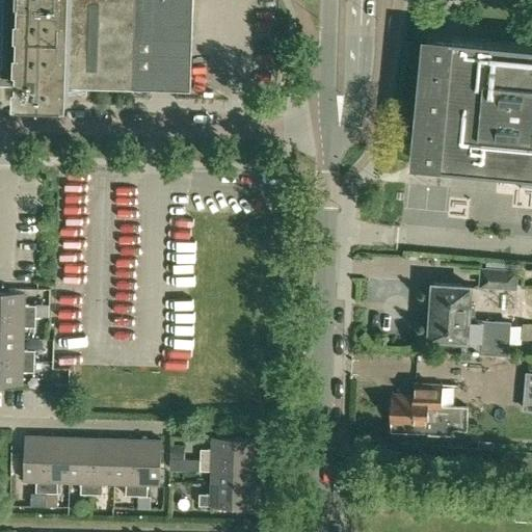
[(65,86),(65,85),(147,87),(148,36),(191,38),(192,0),(0,0),(0,83),(22,84),(22,85),(61,86),(65,86)]
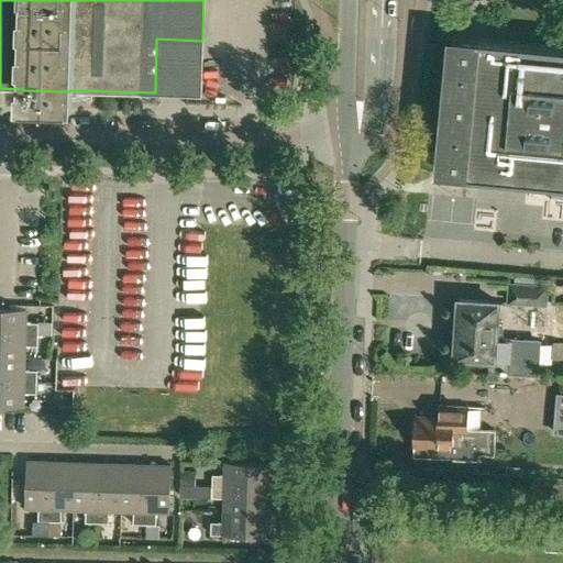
[(562,184),(562,46),(453,36),(441,173),(562,184)]
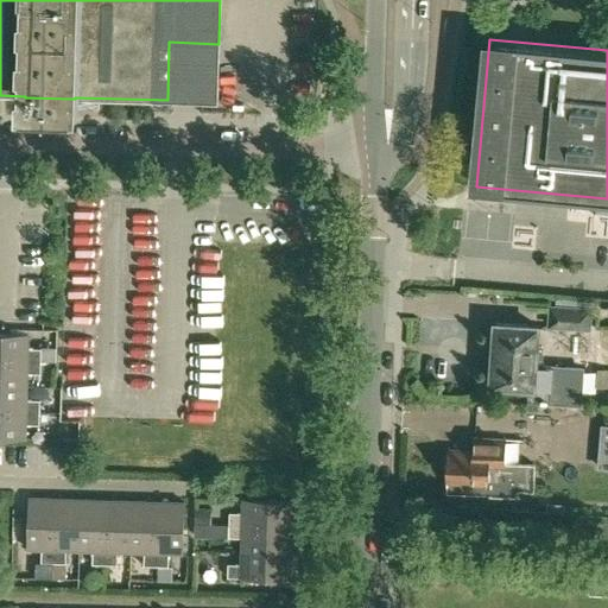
[(217,102),(219,44),(169,42),(168,100),(217,102)]
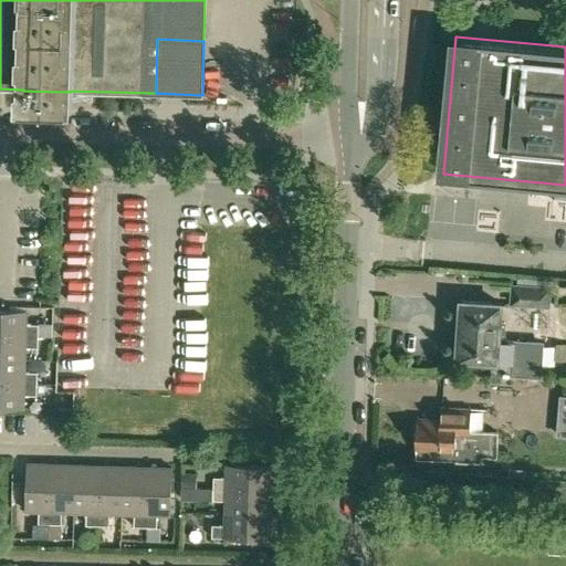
[(548,289),(514,286),(512,302),(547,305),(548,289)]
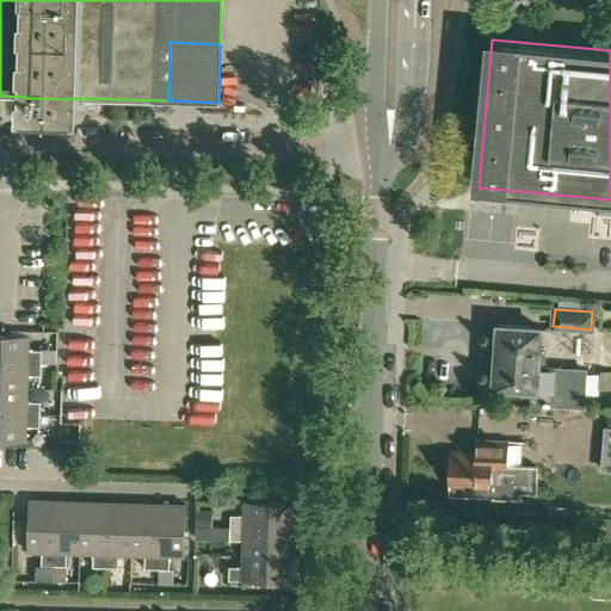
[(543,368),(544,349),(539,349),(541,327),(498,325),(493,387),(530,389),(529,403),(581,407),(584,370),(543,368)]
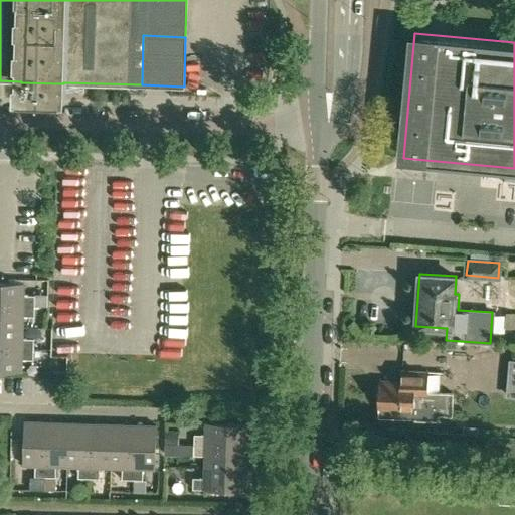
[(0,283),(0,305),(35,307),(36,296),(24,295),(25,284),(0,283)]
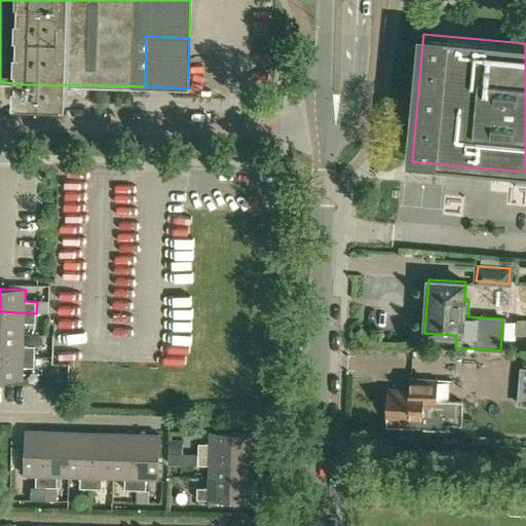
[(36,324),(36,313),(0,311),(0,334),(24,335),(25,324),(36,324)]
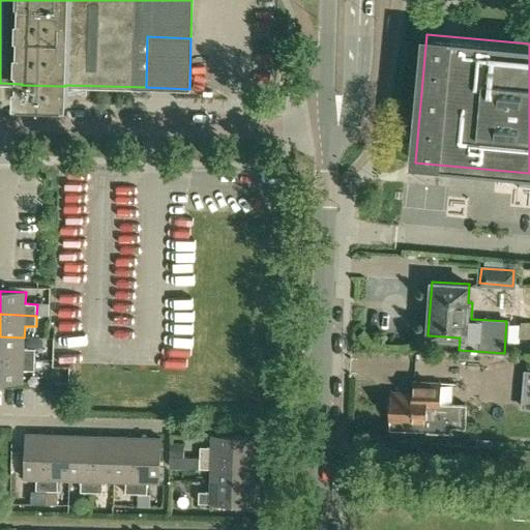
[(24,337),(0,336),(0,359),(35,361),(35,349),(24,348),(24,337)]
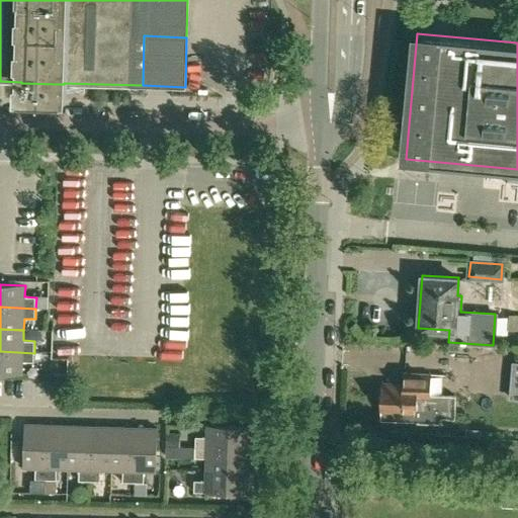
[(34,353),(0,351),(0,373),(22,374),(22,362),(34,362),(34,353)]
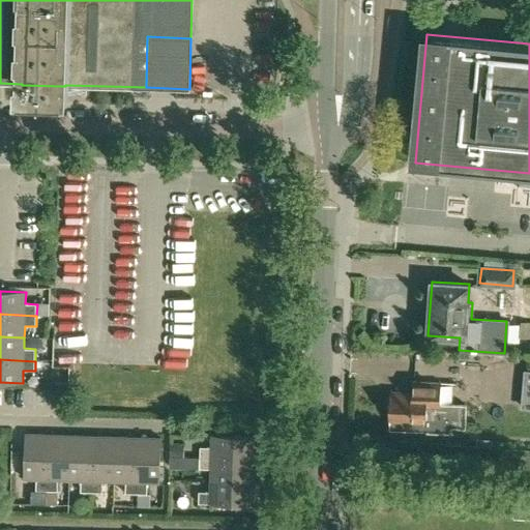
[(413,381),(413,382),(412,394),(391,393),(391,389),(390,389),(389,422),(390,422),(390,419),(424,420),(424,423),(425,423),(425,420),(450,421),(450,427),(465,428),(466,405),(440,404),(440,382),(439,382),(439,383),(415,382),(415,381),(413,381)]
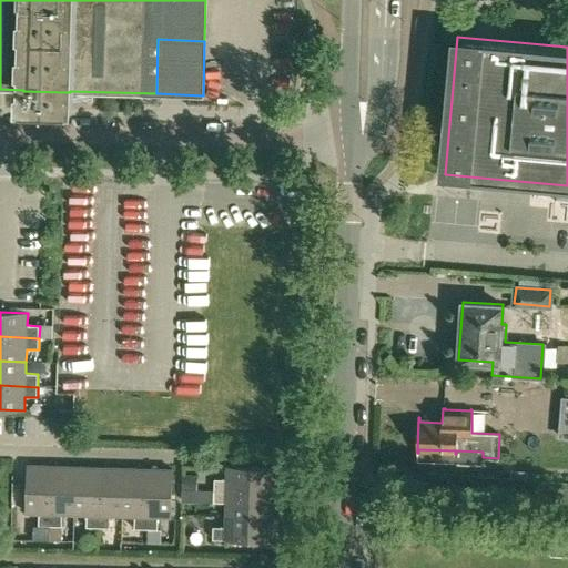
[(48,527),(51,467),(27,466),(26,514),(38,515),(38,527),(48,527)]
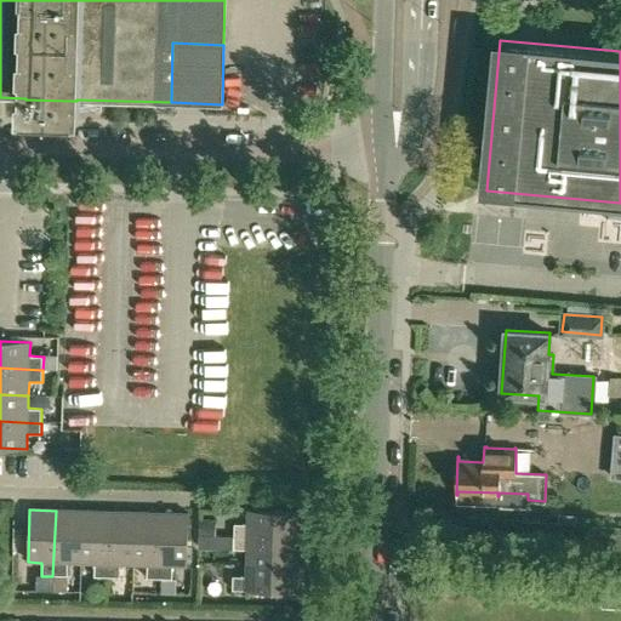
[(286,511),(250,510),(249,524),(234,524),(234,536),(300,537),(301,511),(286,511)]
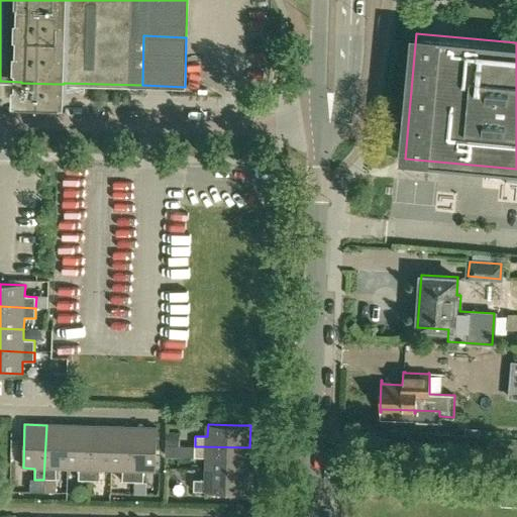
[(69,425),(46,425),(43,480),(56,481),(57,469),(66,469),(69,425)]
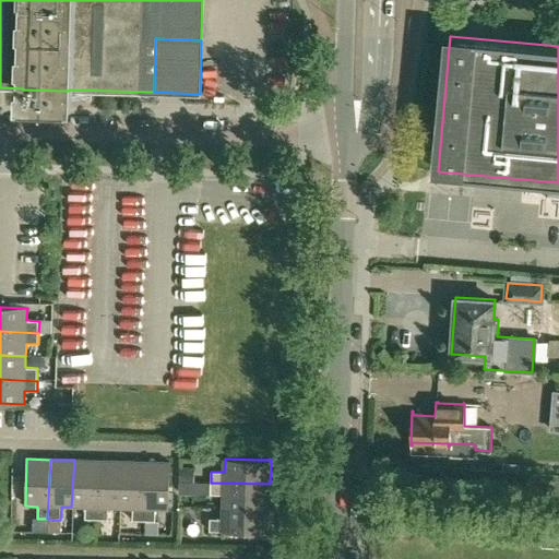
[(100,461),(74,460),(71,507),(85,508),(85,519),(98,520),(100,461)]
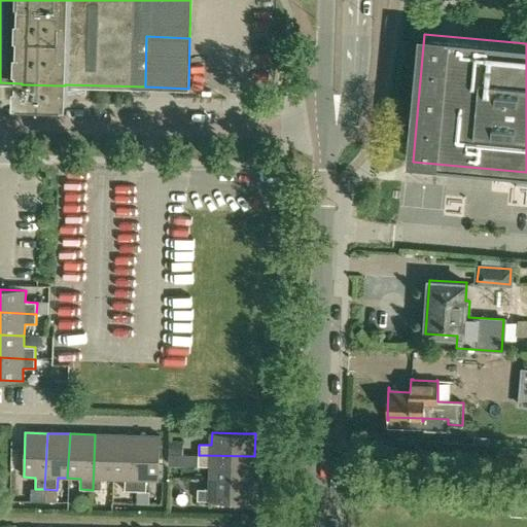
[(102,479),(116,479),(118,435),(95,434),(93,490),(101,490),(102,479)]
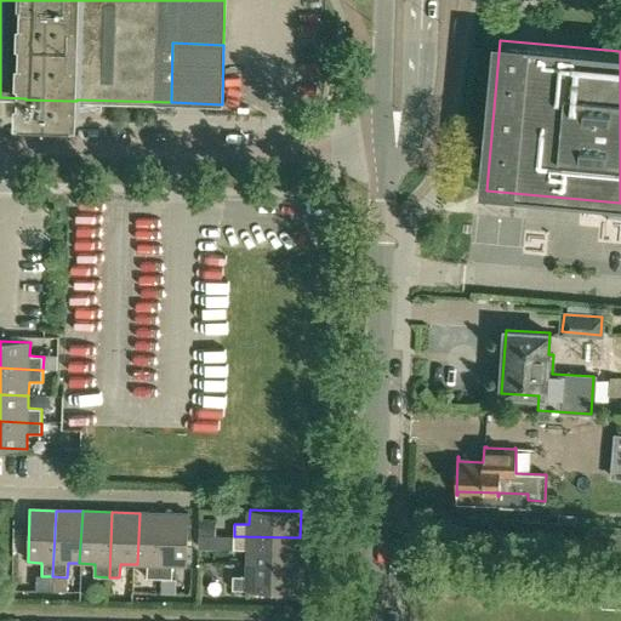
[(164,513),(140,513),(137,564),(147,565),(147,577),(161,579),(164,513)]
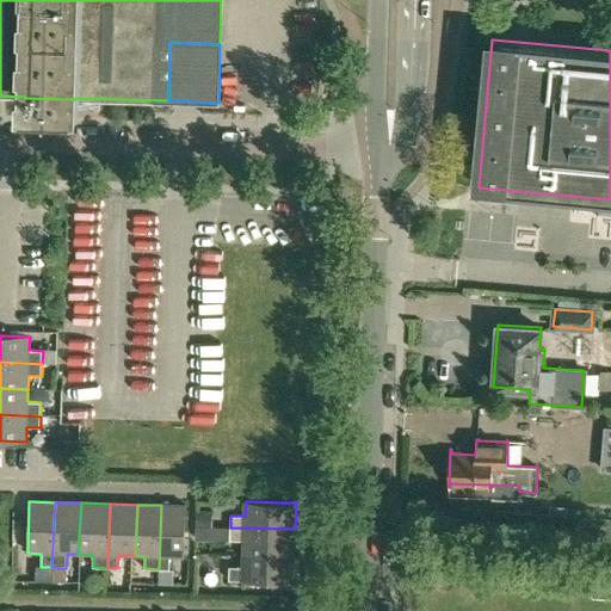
[(186,506),(161,505),(159,569),(170,569),(171,556),(185,556),(186,506)]
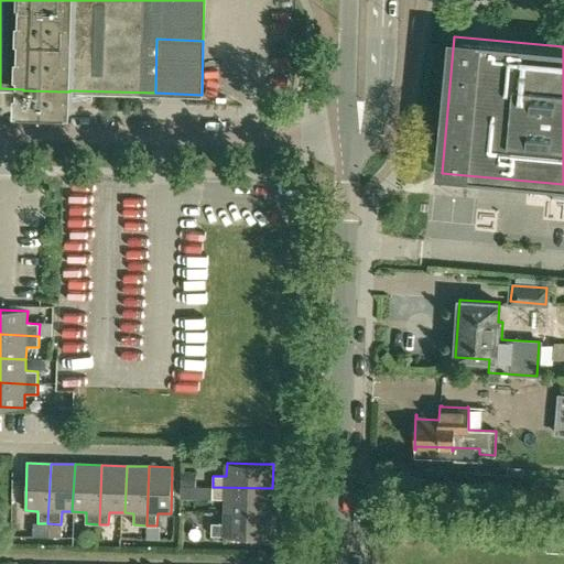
[(507,475),(523,476),(523,467),(507,466),(507,475)]
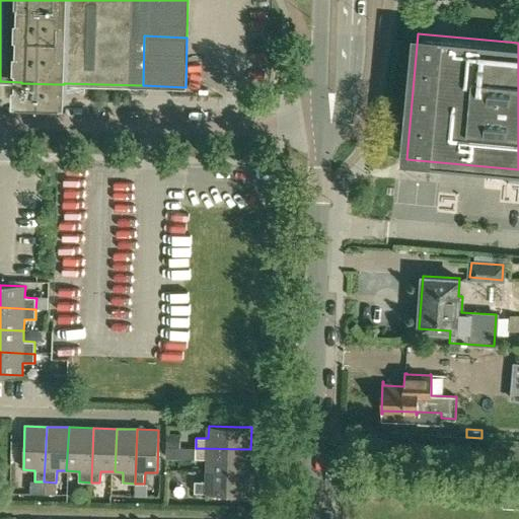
[(166,433),(166,447),(180,447),(180,433),(166,433)]
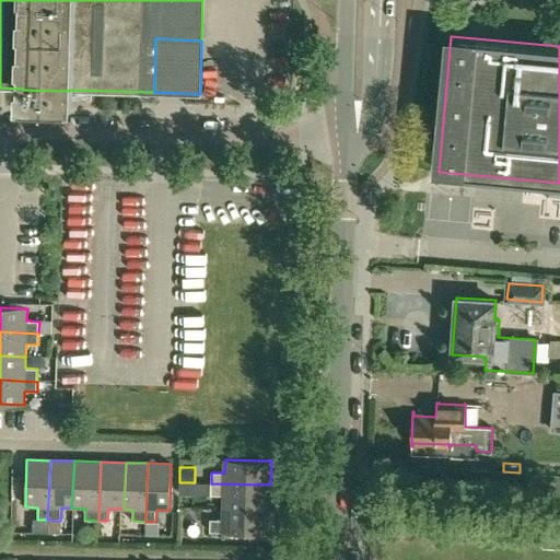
[(179,483),(178,496),(193,496),(194,483),(179,483)]
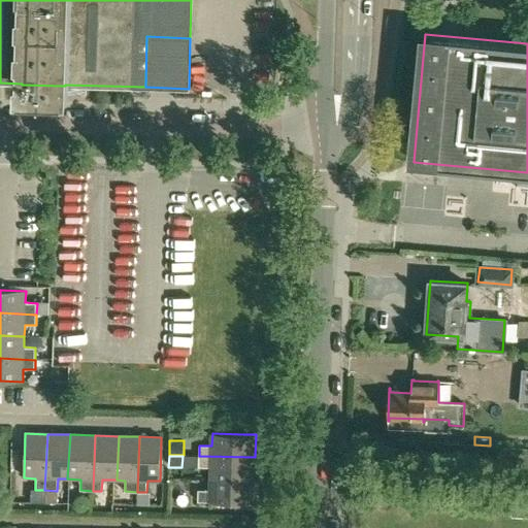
[(254,481),(255,457),(199,456),(199,467),(210,468),(210,480),(254,481)]
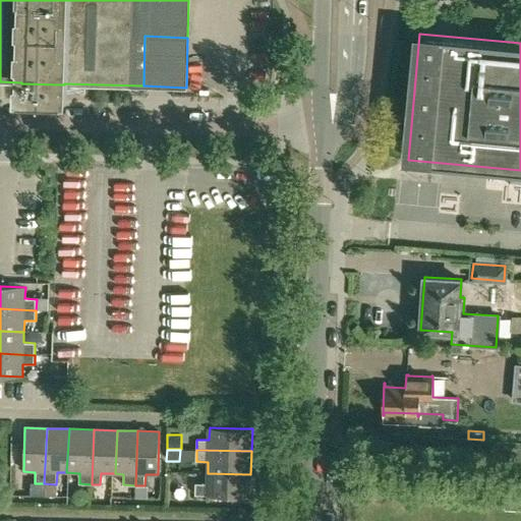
[(250,474),(208,473),(208,484),(195,483),(195,496),(250,497),(250,474)]
